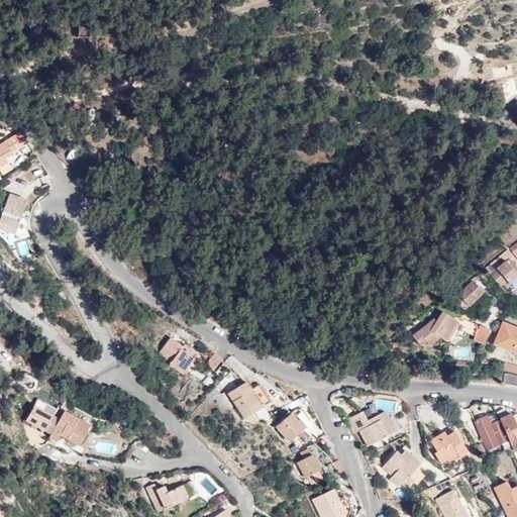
[(424,18),(430,16),(436,15),(434,5),(423,8),(424,18)]
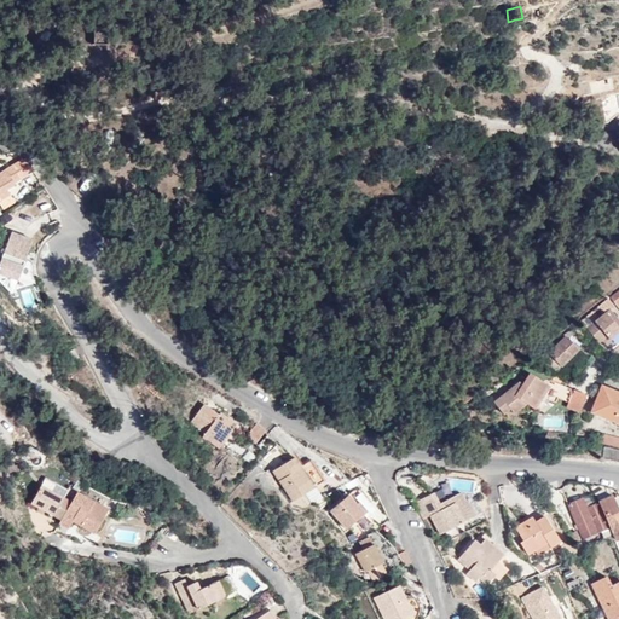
[(50,17),(39,16),(39,24),(48,25),(50,17)]
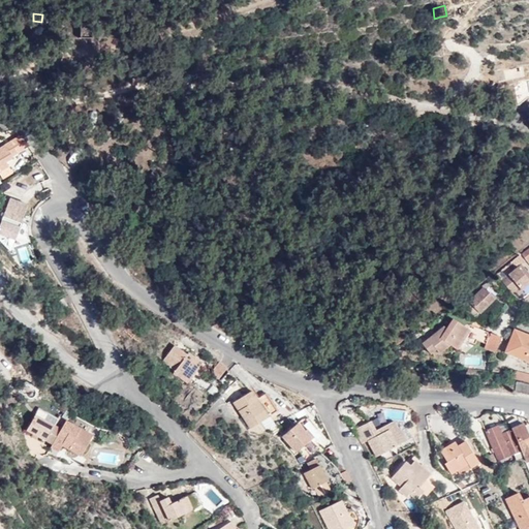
[(381,120),(373,126),(379,134),(387,128),(381,120)]
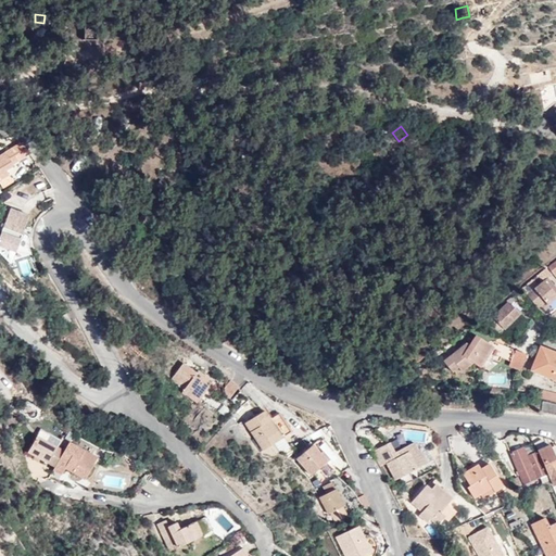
[(23,147),(20,144),(0,156),(0,185),(3,190),(13,184),(5,171),(13,166),(12,165),(28,154),(23,147)]
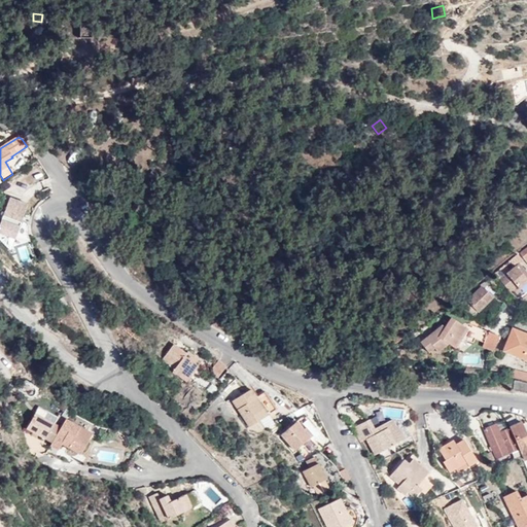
[(28,188),(46,177),(38,164),(20,175),(28,188)]
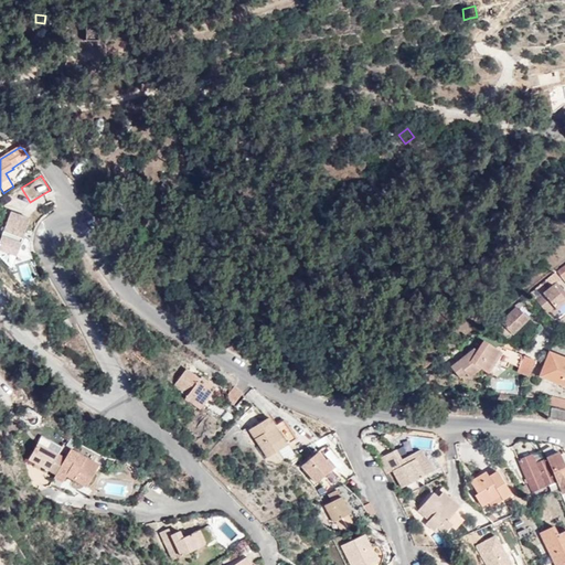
[(29,221),(9,213),(0,237),(0,249),(14,256),(29,221)]
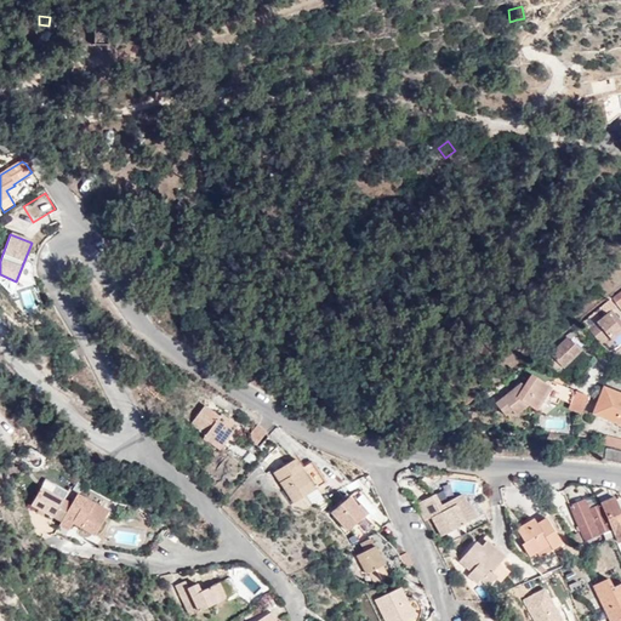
[(592,324),(598,331),(613,320),(608,314),(620,303),(620,291),(609,301),(608,298),(592,311),(594,314),(591,317),(594,323),(592,324)]
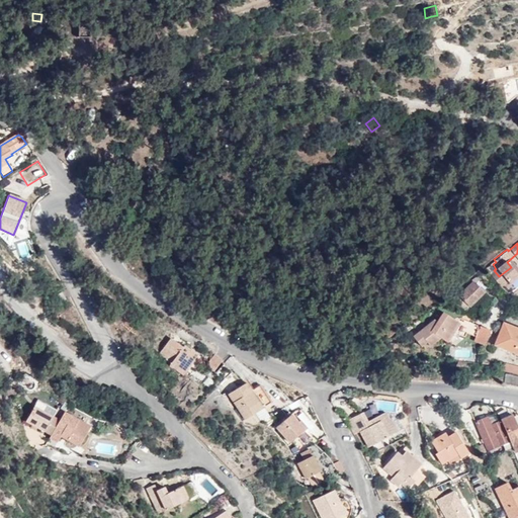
[(494,281),(499,276),(494,270),(490,265),(484,269),(494,281)]
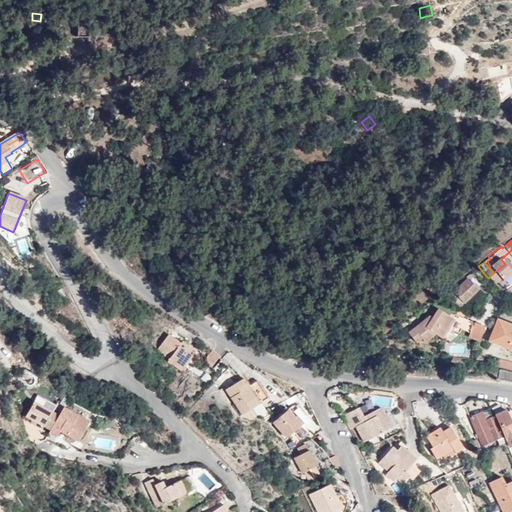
[(464,305),(480,289),(467,276),(451,292),(464,305)]
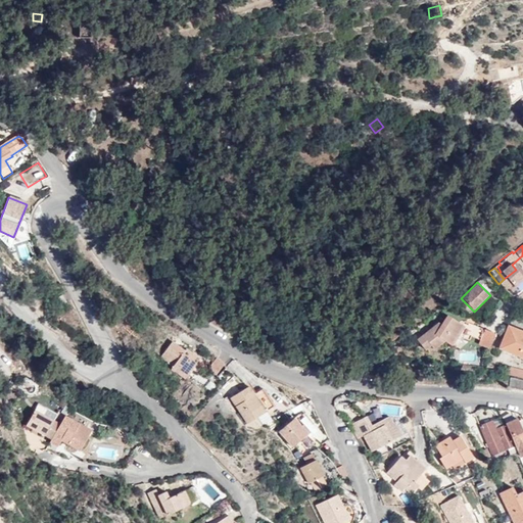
[(60,295),(56,298),(61,306),(64,304),(62,299),(60,295)]
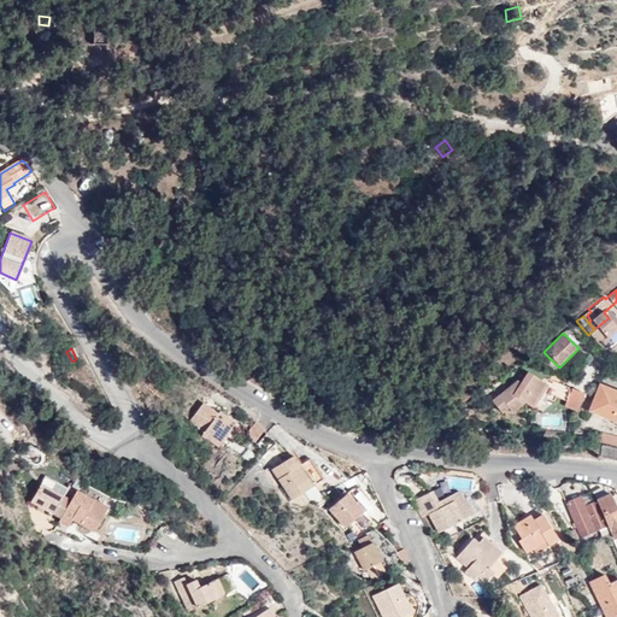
[(515,388),(512,386),(493,400),(501,412),(509,407),(512,412),(524,401),(535,409),(547,399),(553,401),(556,397),(560,385),(548,380),(546,383),(530,371),(522,383),(518,391),(515,388)]
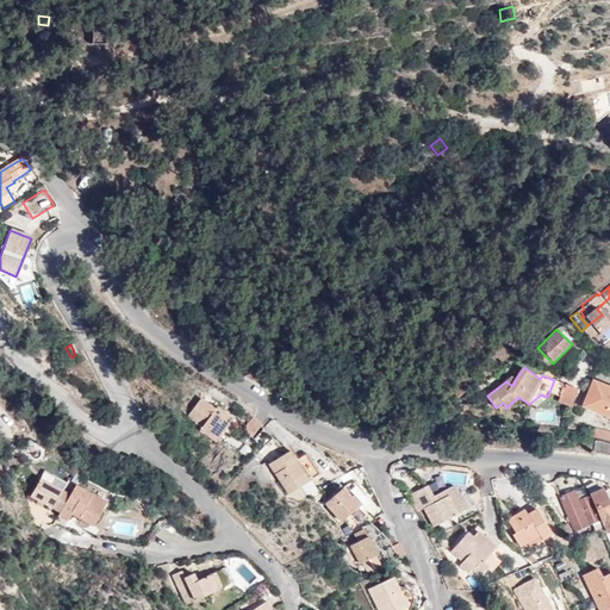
[(554,380),(549,392),(560,397),(565,385),(554,380)]
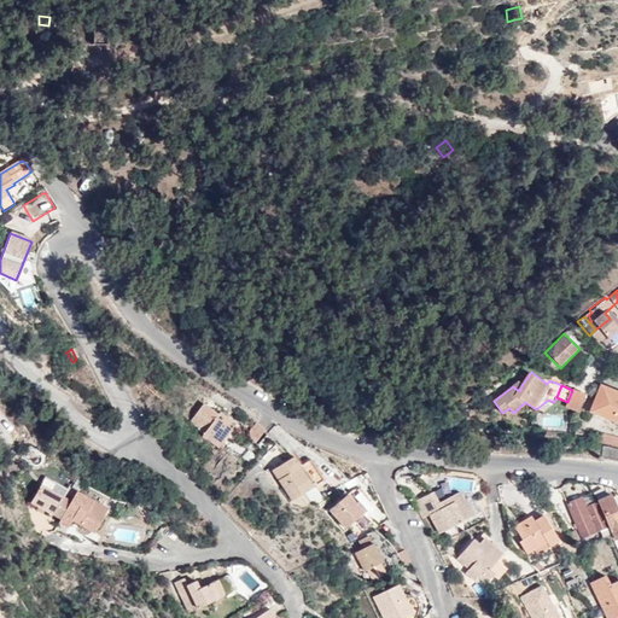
[(617,391),(600,385),(590,412),(617,423),(617,391)]
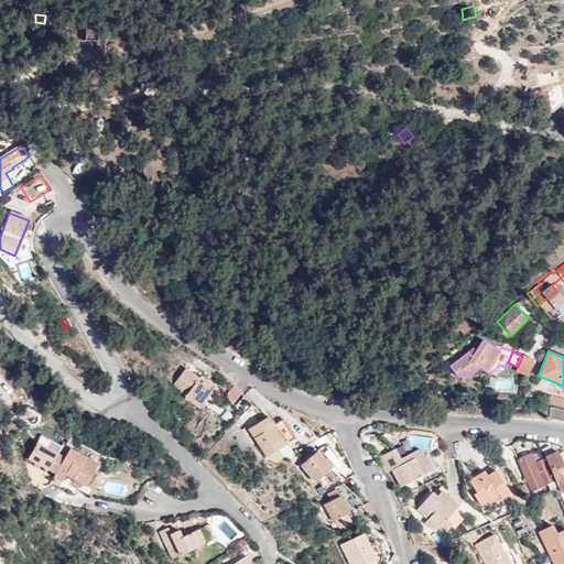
[(522,356),(518,367),(516,371),(528,376),(534,360),(522,356)]
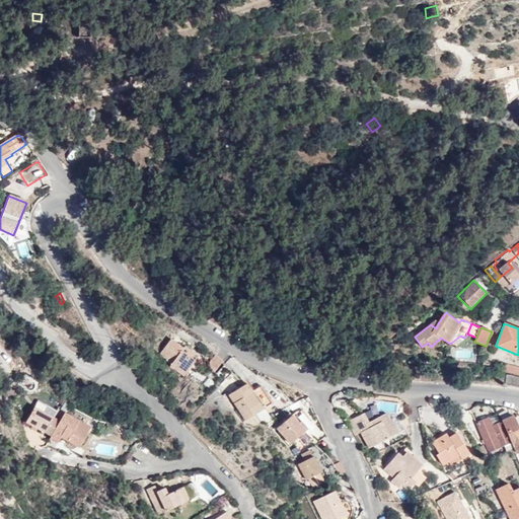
[(175,349),(177,345),(169,340),(159,355),(172,364),(169,367),(183,376),(198,356),(184,347),(182,348),(180,352),(175,349)]
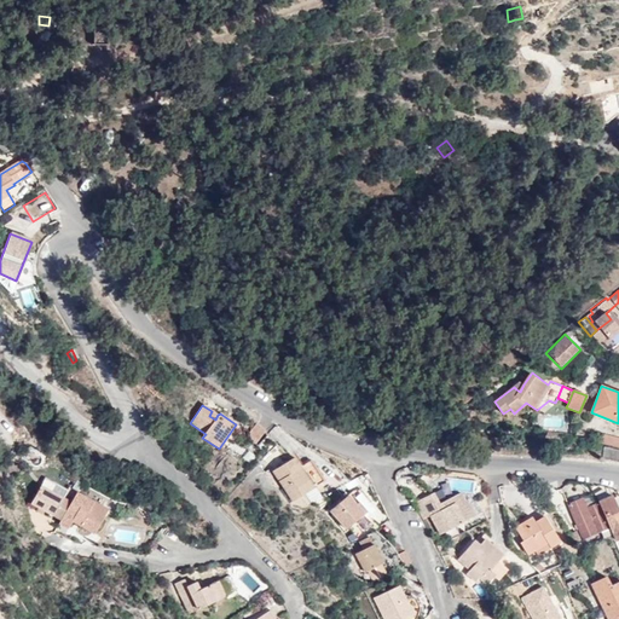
[(255,444),(265,431),(255,423),(246,437),(255,444)]
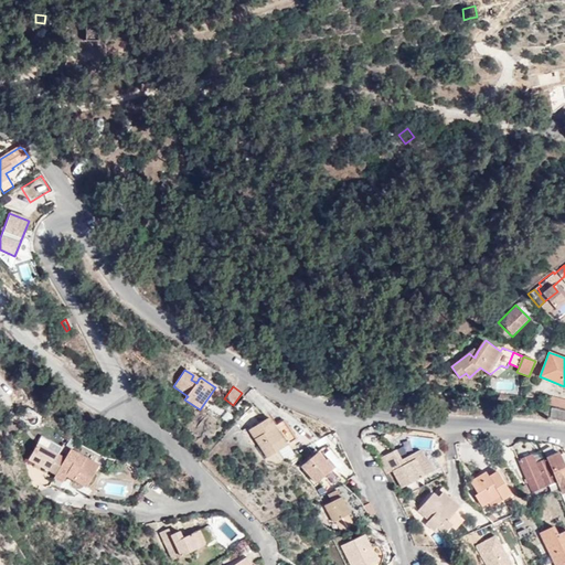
[(553,405),(564,408),(564,400),(547,395),(545,403),(553,405)]
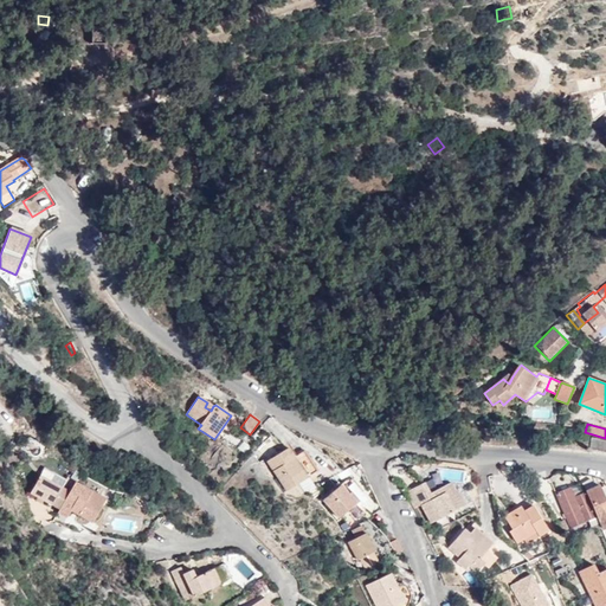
[(511,430),(504,430),(504,442),(515,443),(516,436),(511,434),(511,430)]
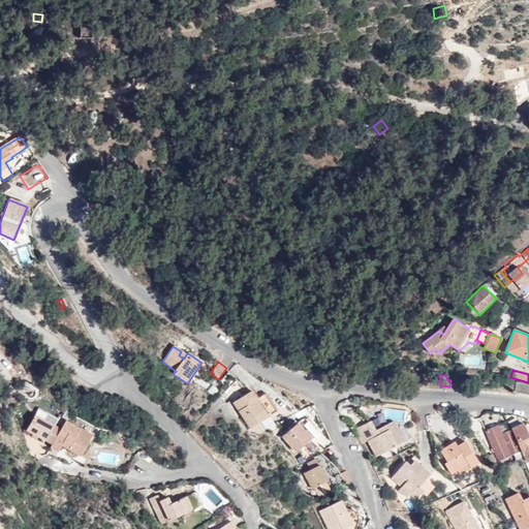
[(515,391),(528,394),(528,385),(517,382),(515,391)]
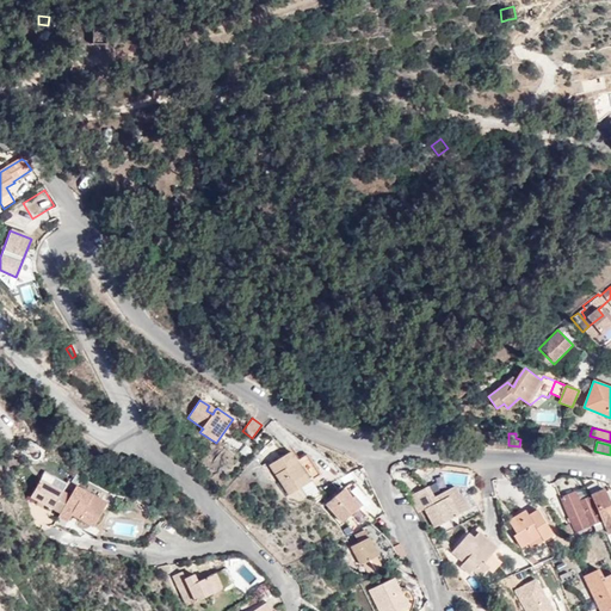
[(287,493),(294,488),(308,480),(319,474),(307,452),(296,460),(290,449),(269,462),(287,493)]
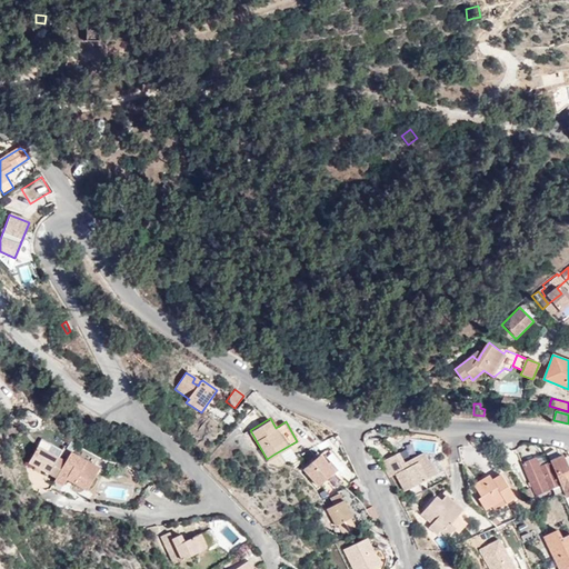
[(15,428),(12,421),(6,423),(9,436),(20,432),(18,427),(15,428)]
